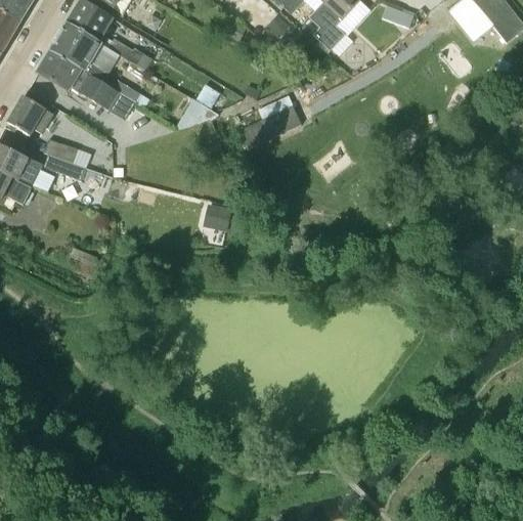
[(33,2),(30,0),(0,0),(0,7),(22,20),(33,2)]
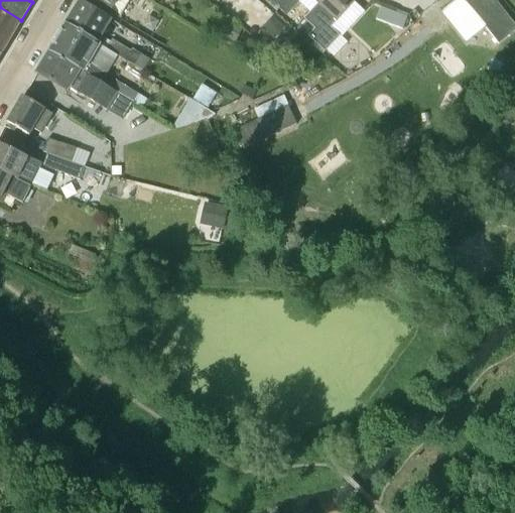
[(98,41),(99,40),(112,17),(84,0),(81,0),(68,22),(98,41)]
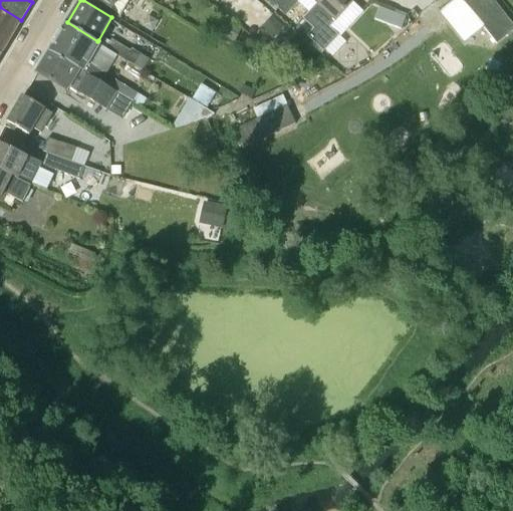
[(97,0),(112,9),(117,0),(97,0)]
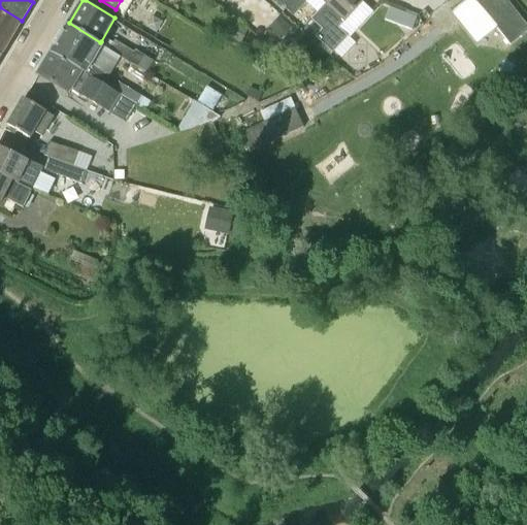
[(289,0),(285,5),(294,13),(306,0),(289,0)]
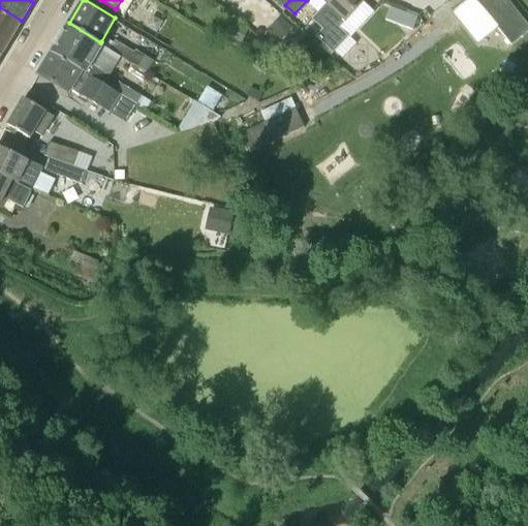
[(316,34),(336,50),(349,34),(341,26),(365,0),(328,0),(325,2),(312,17),(323,27),(316,34)]
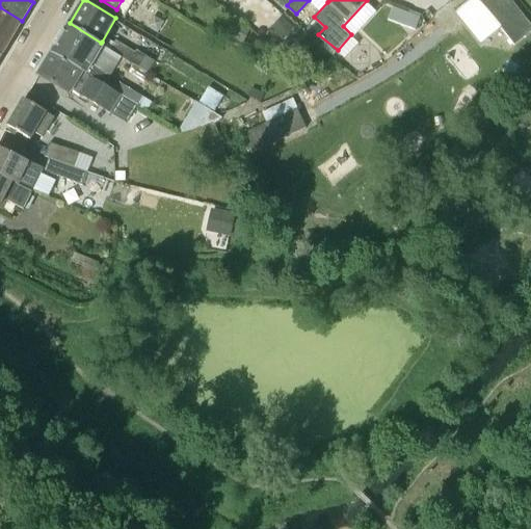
[(478,0),(514,45),(530,31),(530,23),(512,0),(478,0)]
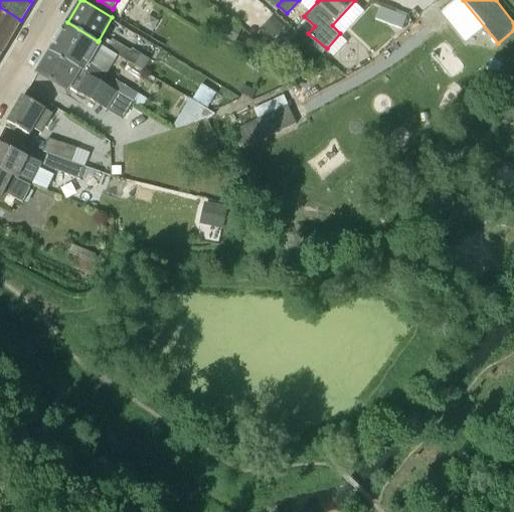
[(0,51),(2,53),(21,20),(0,7),(0,51)]
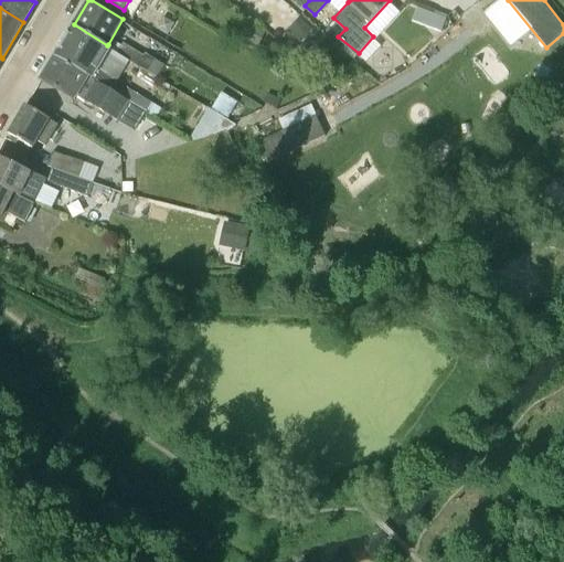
[(442,30),(447,17),(435,12),(431,25),(442,30)]
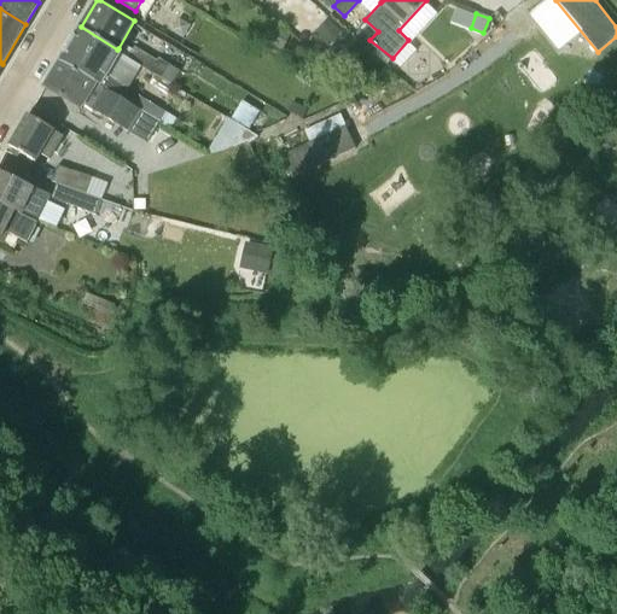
[(342,30),(327,17),(315,30),(330,44),(342,30)]
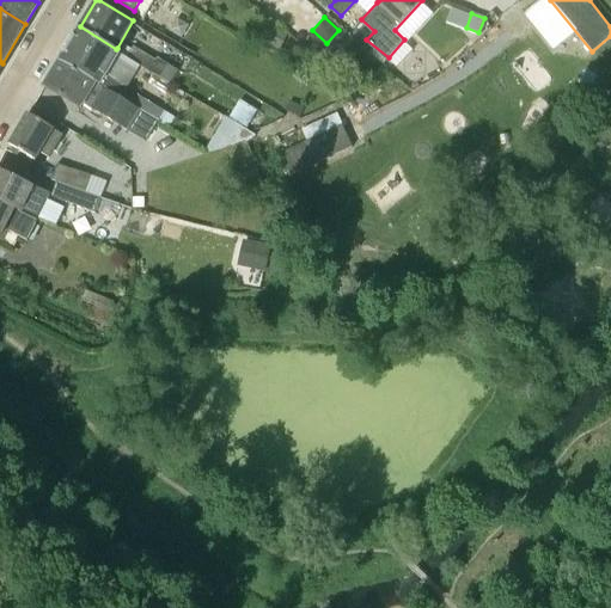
[(176,116),(127,86),(140,63),(126,55),(127,54),(117,48),(116,49),(80,26),(60,60),(97,83),(105,87),(158,120),(158,118),(169,126),(176,116)]
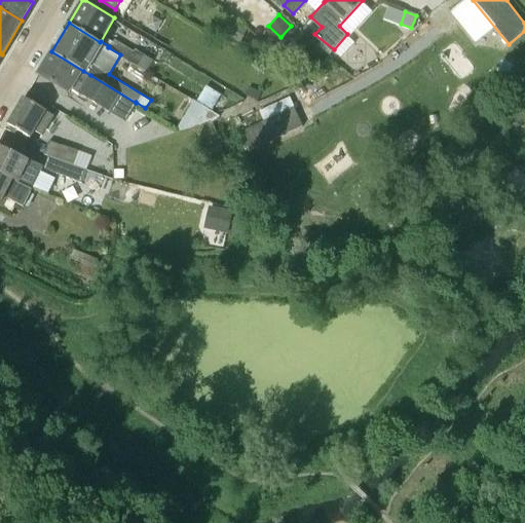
[(120,54),(135,63),(138,65),(143,54),(114,37),(109,46),(108,47),(120,54)]
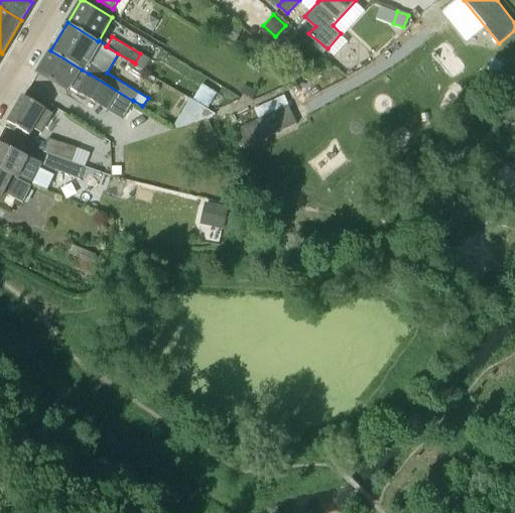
[(448,38),(435,49),(455,75),(469,63),(448,38)]
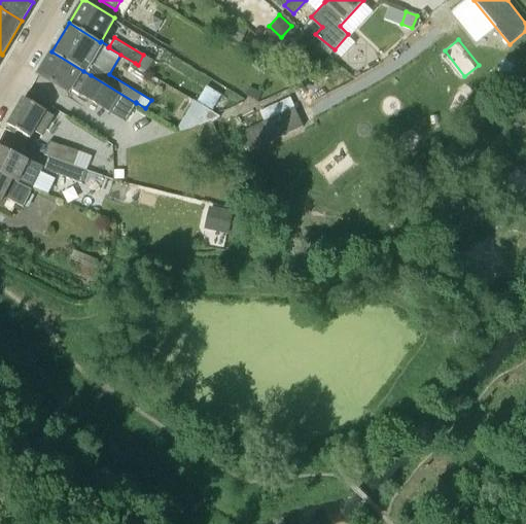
[(126,119),(136,103),(91,75),(83,71),(51,51),(38,73),(74,96),(77,91),(126,119)]
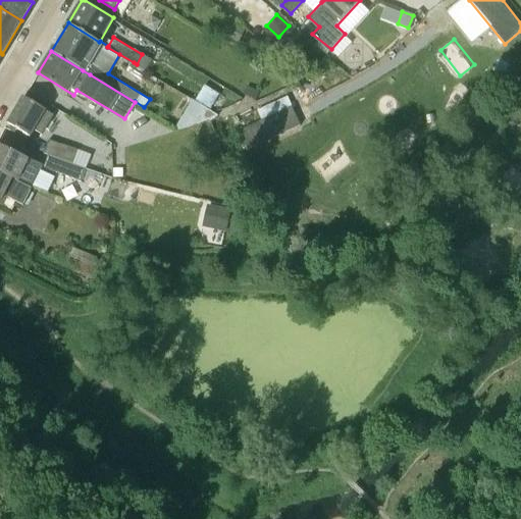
[(196,99),(211,107),(220,93),(205,84),(196,99)]
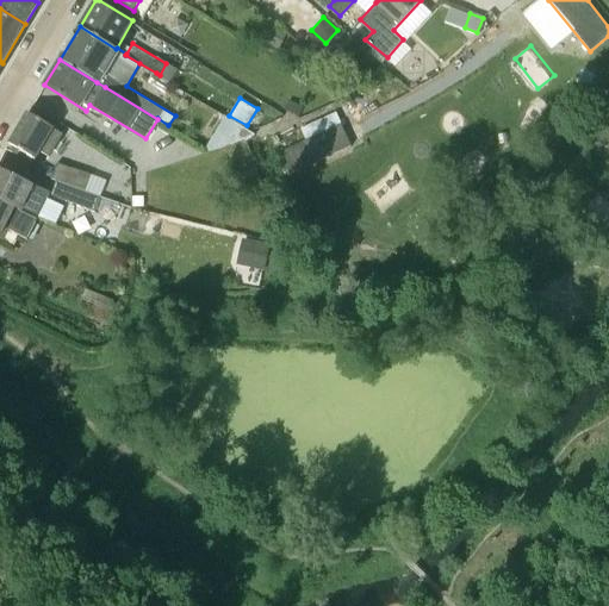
[(304,106),(290,99),(285,108),(299,116),(304,106)]
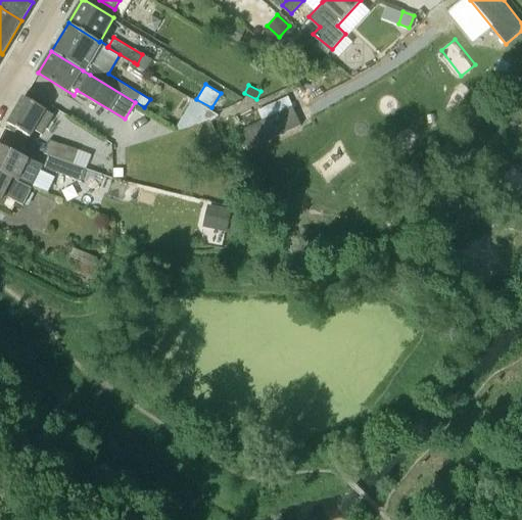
[(249,147),(301,124),(288,95),(258,108),(263,119),(240,129),(249,147)]
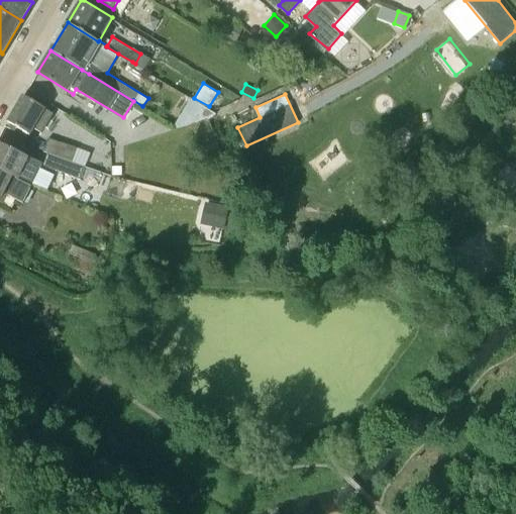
[(41,131),(53,112),(23,95),(8,121),(30,134),(34,128),(41,131)]
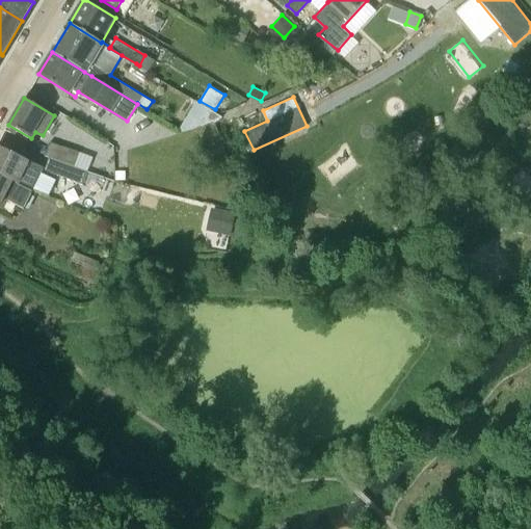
[(183,132),(220,117),(218,112),(209,106),(202,112),(204,115),(181,123),(182,125),(177,127),(183,132)]
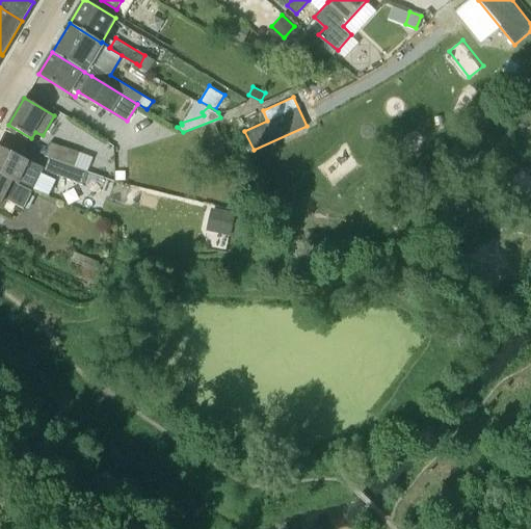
[(50,156),(74,164),(79,151),(49,140),(45,154),(50,156)]
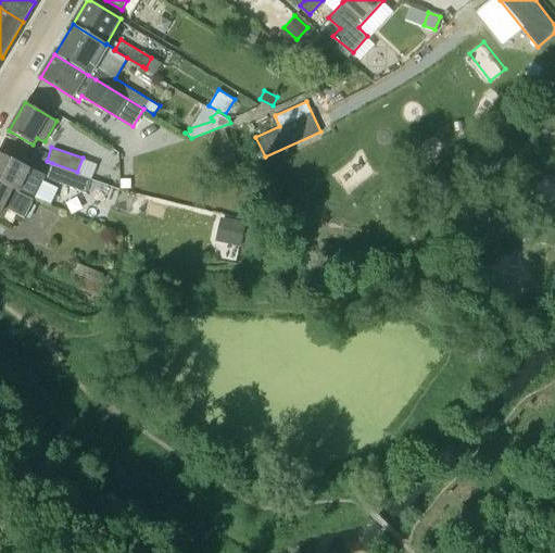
[(0,181),(33,199),(45,175),(0,152),(0,181)]
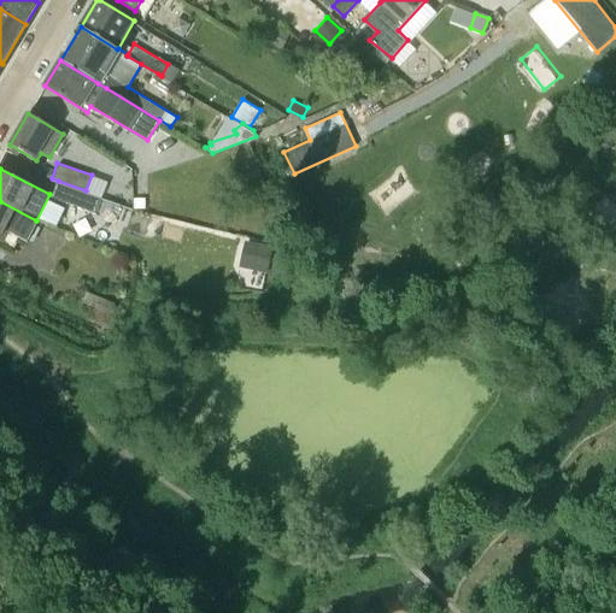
[(86,190),(58,181),(52,196),(95,212),(100,196),(86,190)]
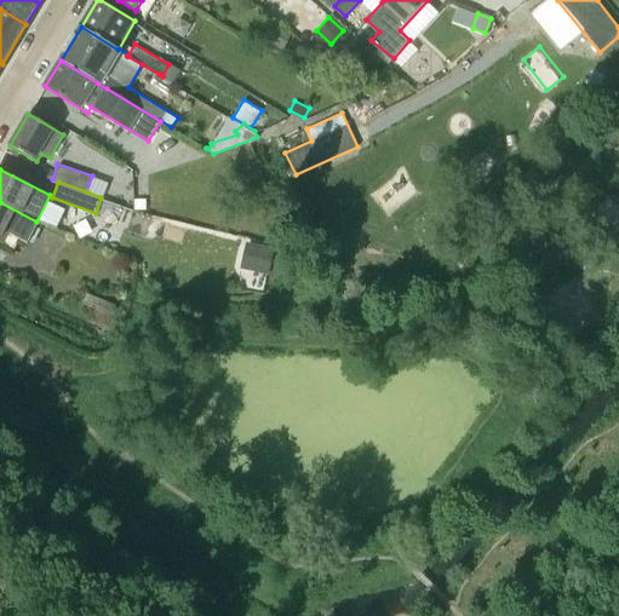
[(147,208),(147,199),(135,199),(135,209),(147,208)]
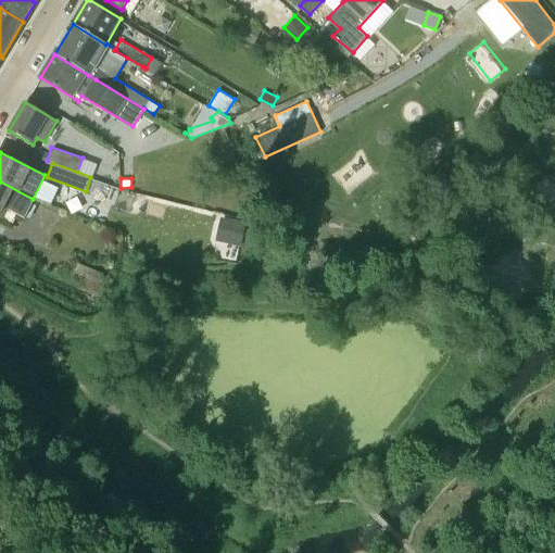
[(25,217),(33,199),(0,181),(0,216),(1,217),(5,208),(25,217)]
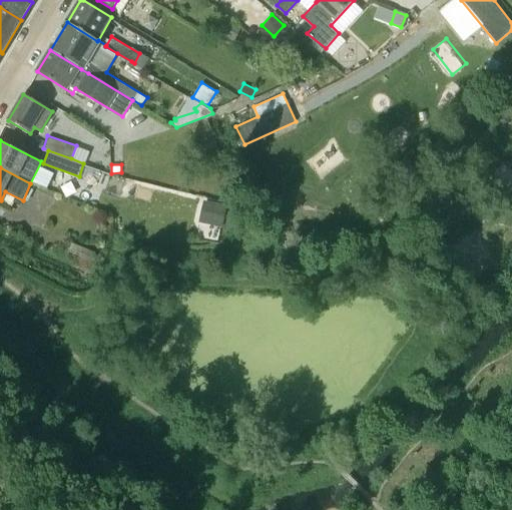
[(226,202),(204,199),(200,221),(222,225),(226,202)]
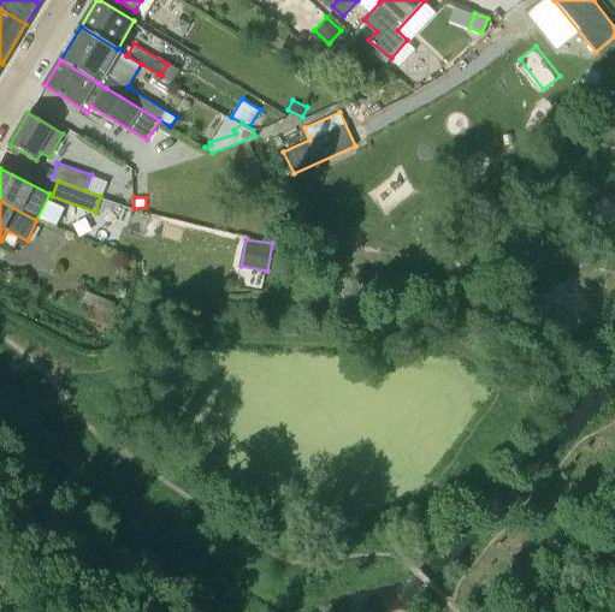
[(158,275),(157,285),(170,286),(170,275),(158,275)]
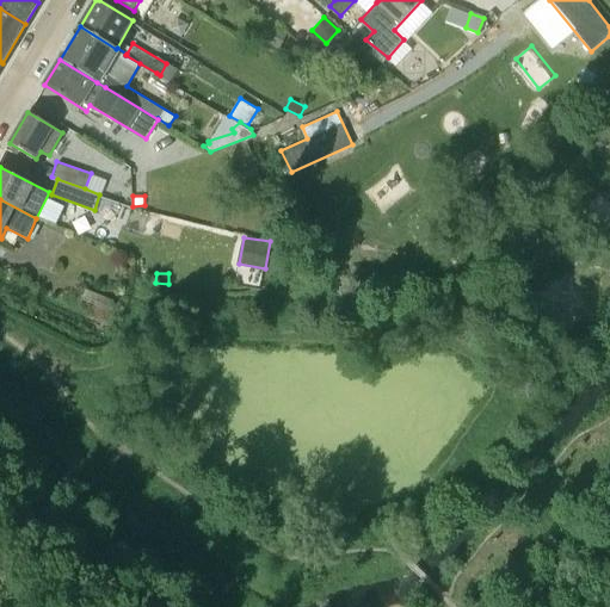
[(115,299),(80,285),(75,298),(92,305),(88,313),(106,320),(115,299)]
